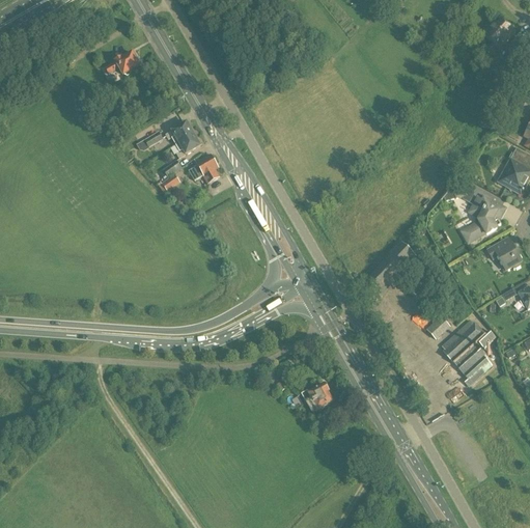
[(498,48),(513,30),(502,20),(493,30),(489,27),(482,34),(498,48)]
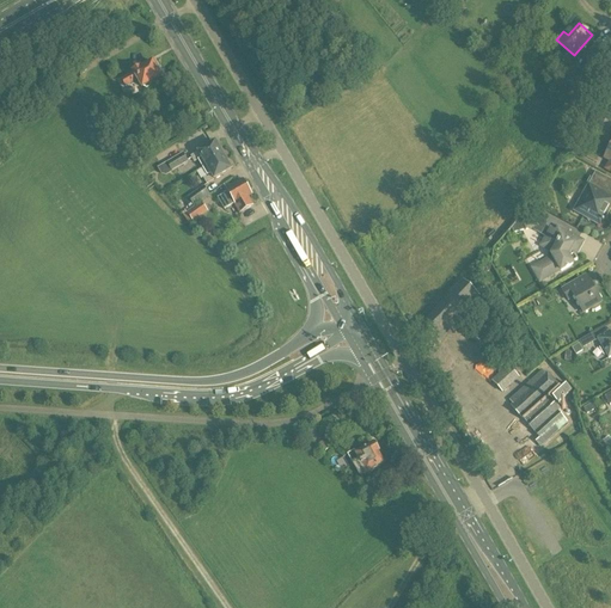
[(160,74),(152,60),(140,67),(139,65),(130,68),(132,71),(120,77),(124,84),(135,77),(140,85),(141,85),(146,87),(151,85),(151,80),(160,74)]
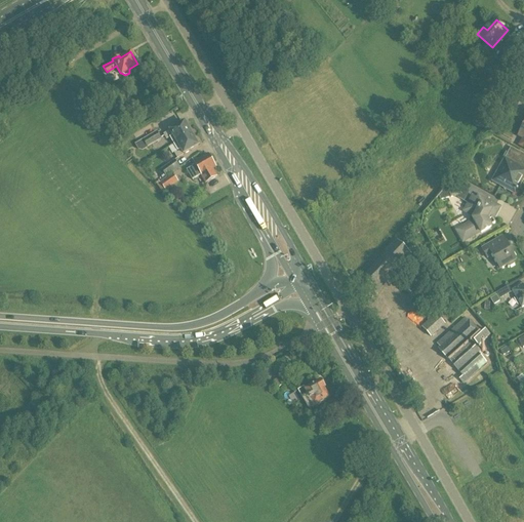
[(494,73),(505,63),(493,51),(483,63),(494,73)]
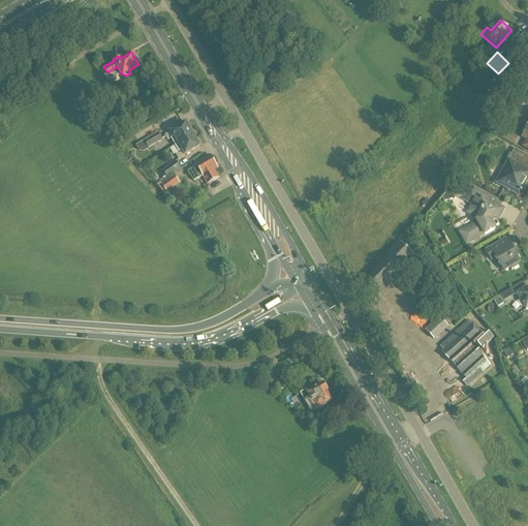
[(66,71),(69,69),(64,62),(61,64),(66,71)]
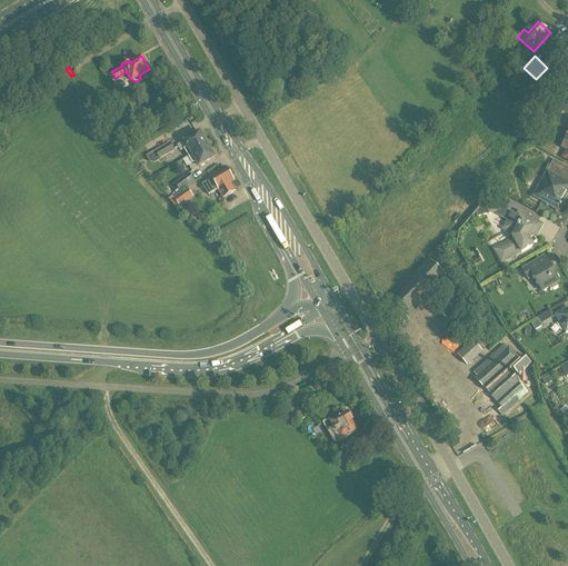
[(559,113),(565,105),(554,98),(548,108),(559,113)]
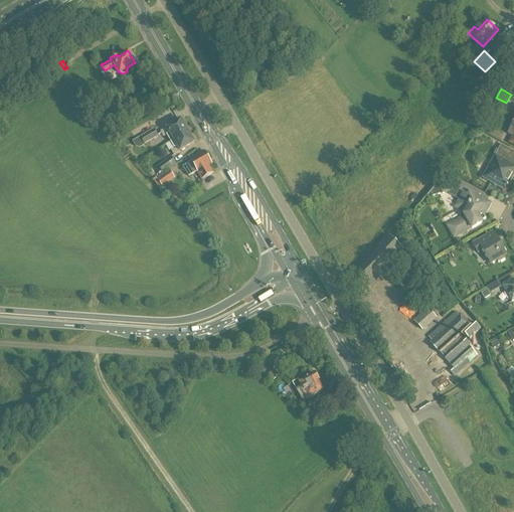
[(173,137),(187,129),(180,118),(160,130),(162,134),(166,132),(170,139),(173,137)]
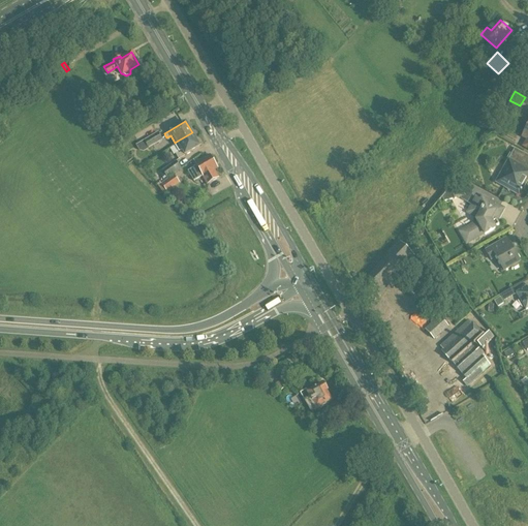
[(148,146),(162,137),(157,129),(143,138),(148,146)]
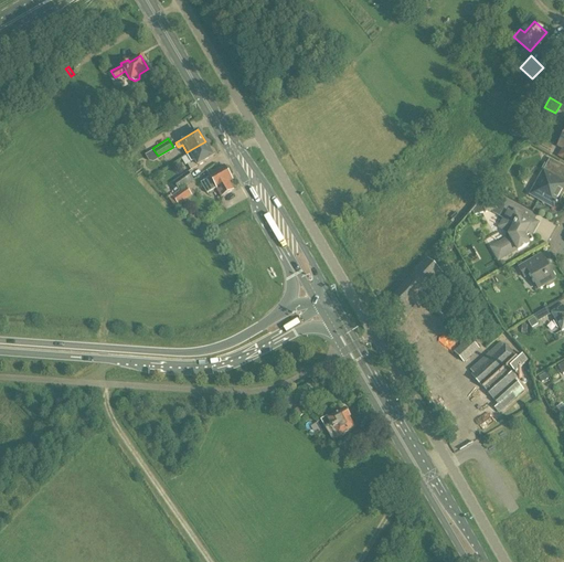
[(190,150),(187,152),(190,160),(187,162),(190,168),(198,162),(212,155),(205,141),(190,150)]
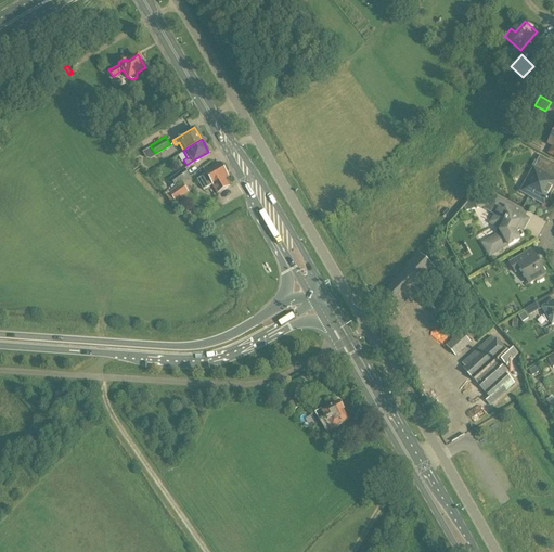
[(553,161),(539,153),(536,159),(533,158),(530,164),(532,165),(519,189),(544,202),(553,183),(553,161)]
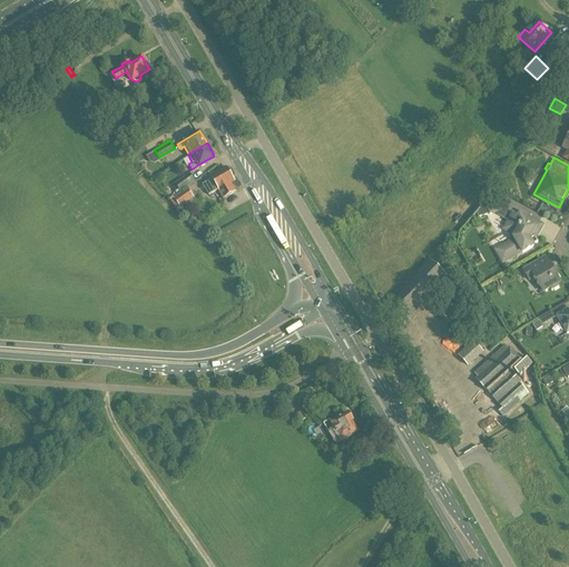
[(236,188),(231,181),(233,178),(225,165),(211,174),(212,176),(202,182),(208,193),(216,187),(223,197),(236,188)]
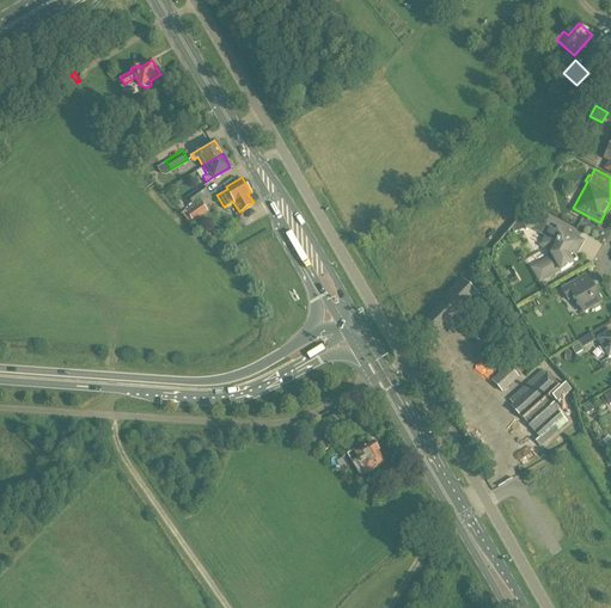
[(193,203),(209,192),(202,183),(187,195),(188,196),(184,198),(188,204),(191,202),(193,203)]
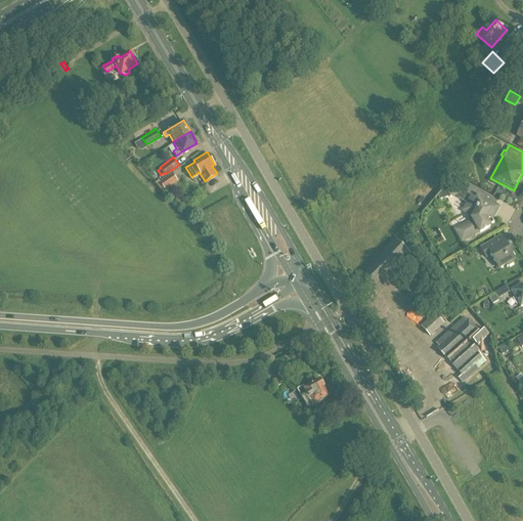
[(171,171),(159,179),(165,188),(177,179),(171,171)]
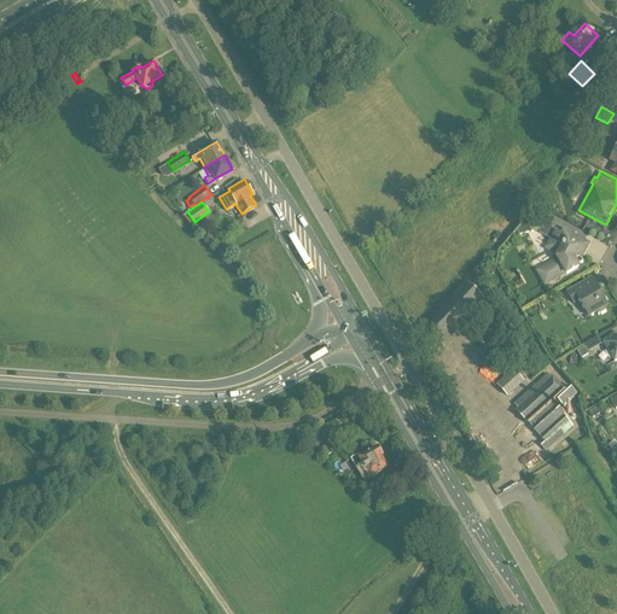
[(533,214),(524,217),(516,227),(517,233),(537,228),(537,229),(546,234),(552,222),(533,212),(533,214)]
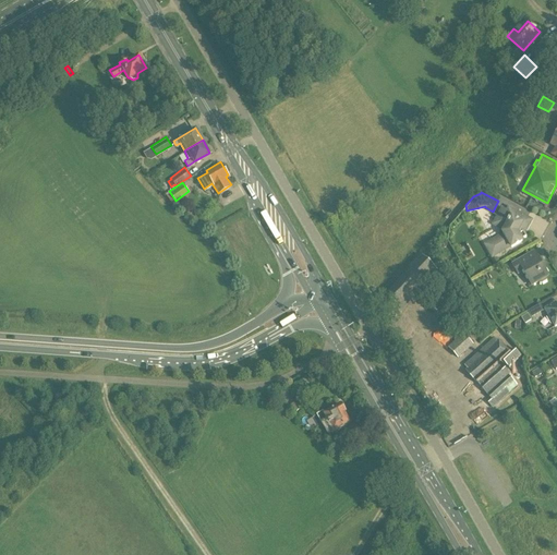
[(192,217),(197,209),(190,205),(184,212),(192,217)]
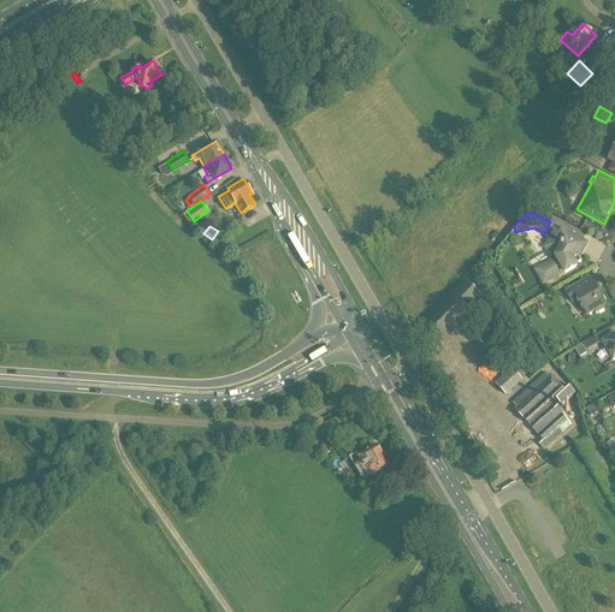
[(581,237),(561,226),(557,233),(553,230),(544,244),(556,251),(554,254),(555,255),(542,263),(544,267),(537,271),(543,280),(563,268),(563,269),(575,262),(575,261),(580,259),(577,253),(580,250),(577,244),(581,237)]
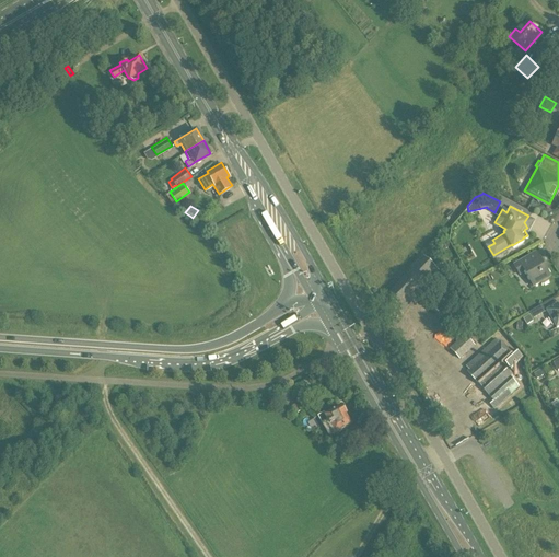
[(549,274),(539,256),(535,248),(512,262),(519,274),(524,270),(532,283),(539,279),(540,281),(543,282),(548,279),(548,277),(547,275),(549,274)]
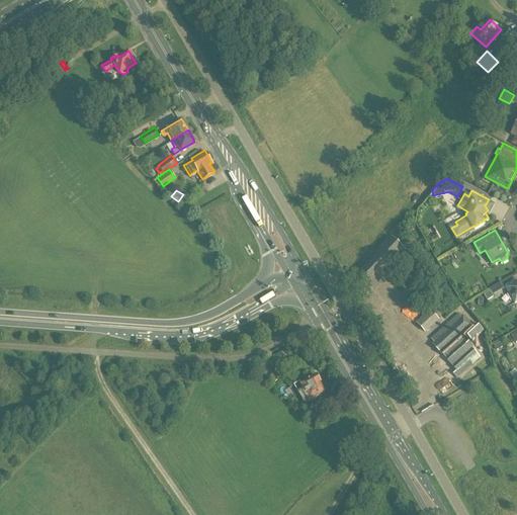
[(360,298),(378,279),(407,250),(391,235),(376,251),(346,284),(360,298)]
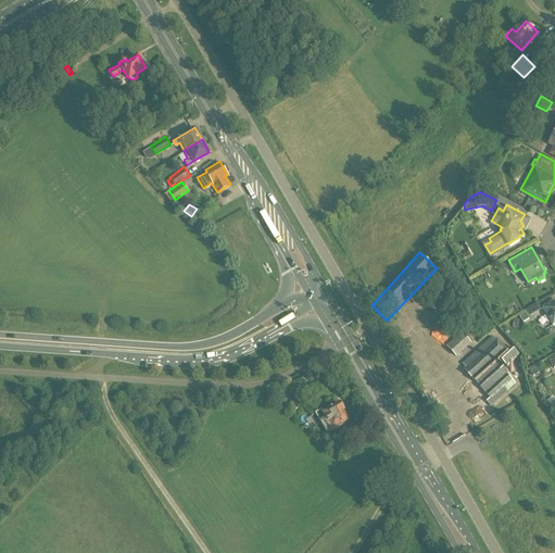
[(552,323),(554,321),(554,302),(553,299),(542,305),(545,312),(543,313),(547,321),(550,319),(552,323)]
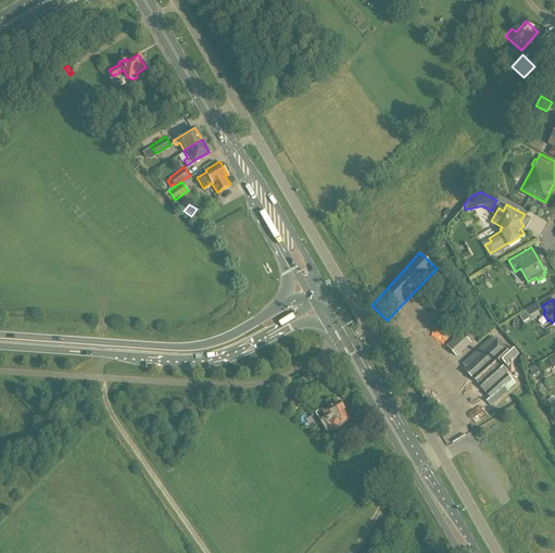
[(525,310),(518,314),(522,319),(529,316),(525,310)]
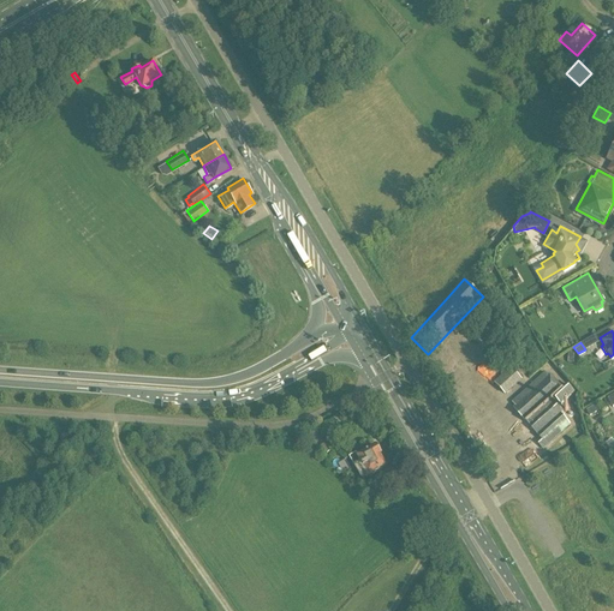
[(501,382),(510,390),(524,376),(516,367),(501,382)]
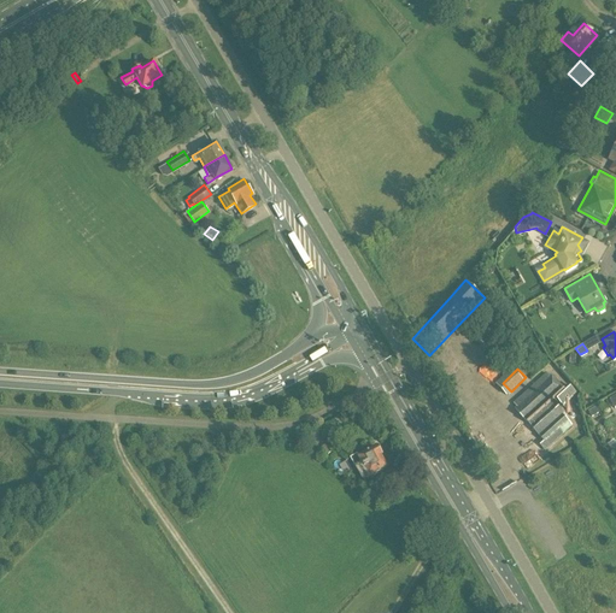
[(549,373),(546,371),(512,401),(515,404),(514,406),(526,420),(527,420),(544,438),(539,442),(544,447),(547,443),(570,423),(562,413),(564,411),(559,406),(575,390),(568,382),(563,387),(551,373),(551,372),(549,373)]
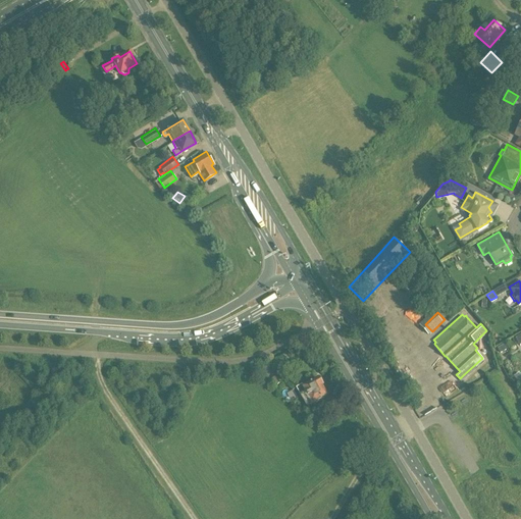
[(276,385),(281,380),(274,373),(269,379),(276,385)]
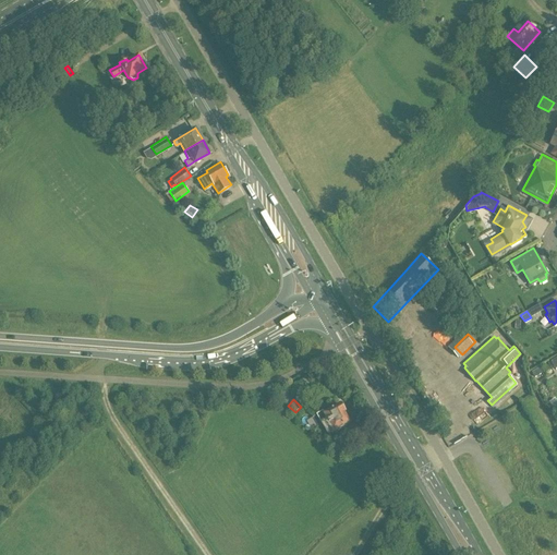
[(327,433),(349,421),(343,411),(344,411),(340,403),(324,412),(327,418),(321,421),(327,433)]
